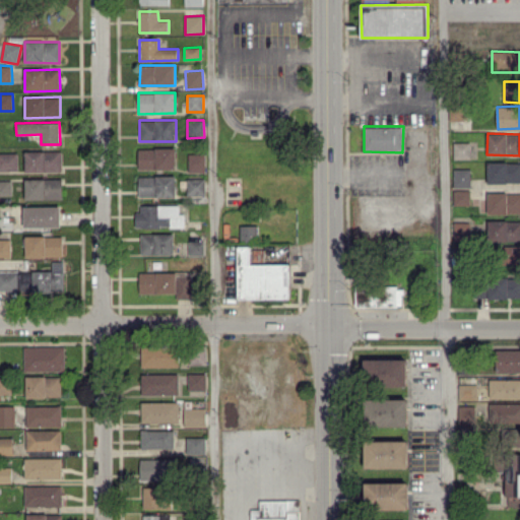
[(470,142),(454,142),(453,158),(470,158),(470,142)]
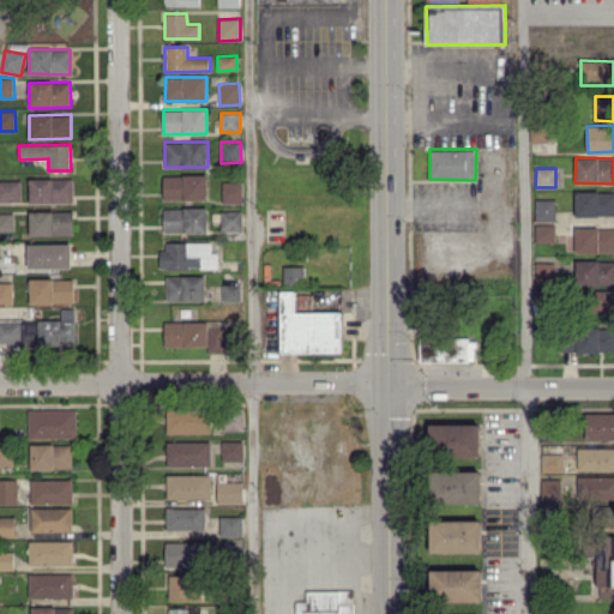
[(208,174),(163,175),(163,200),(208,199),(208,174)]
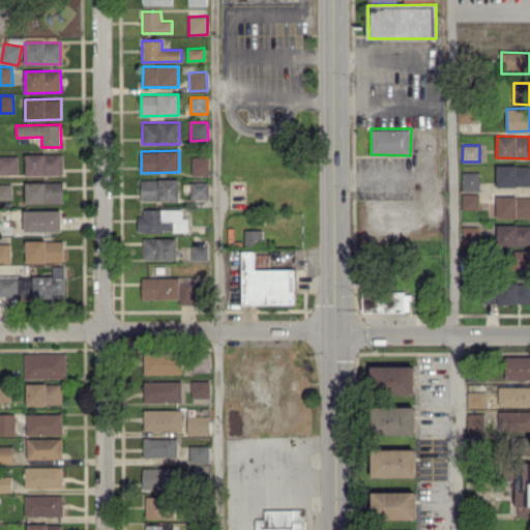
[(26,176),(63,175),(62,154),(25,154),(26,176)]
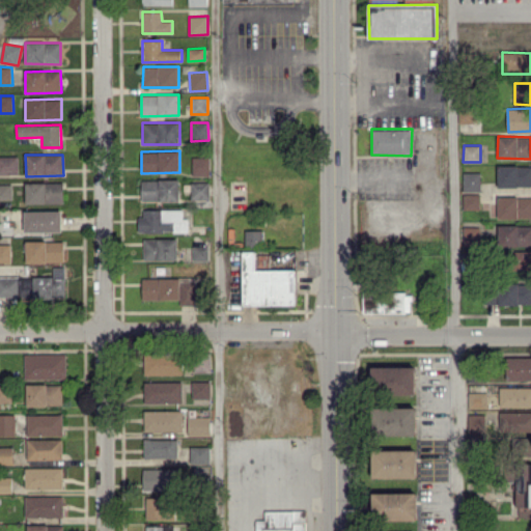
[(18,156),(0,157),(0,174),(19,174),(18,156)]
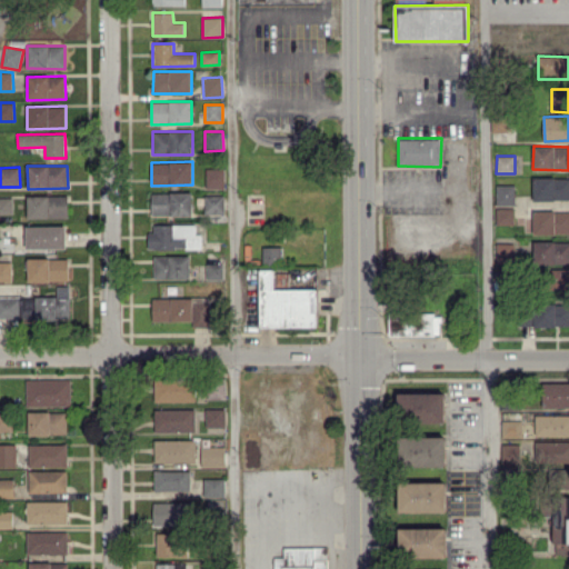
[(225,168),(206,168),(207,188),(225,188),(225,168)]
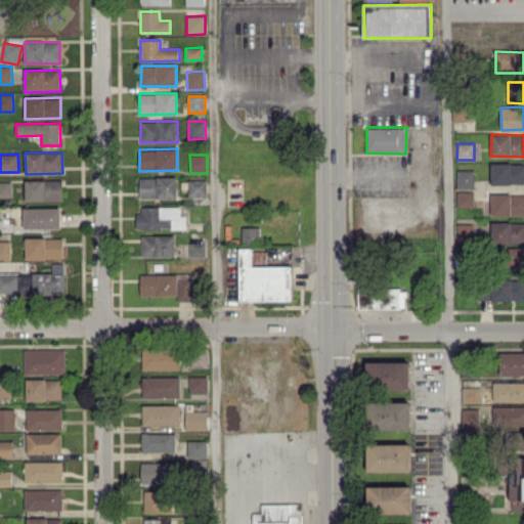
[(490,184),(523,184),(523,163),(491,163),(490,184)]
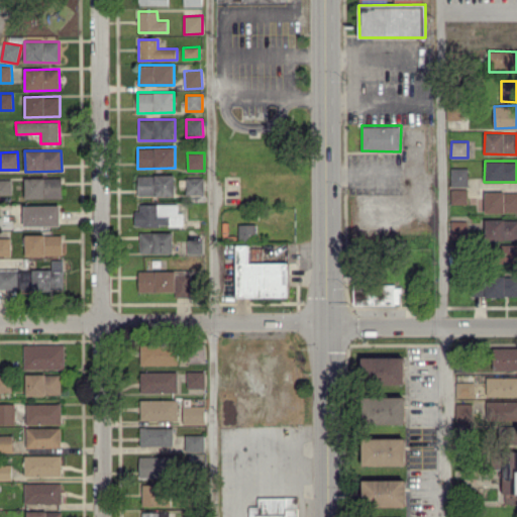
[(450,186),(468,186),(468,168),(450,169),(450,186)]
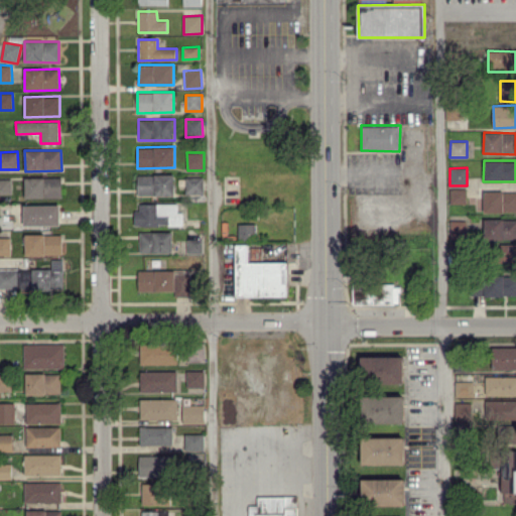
[(137,174),(137,196),(174,197),(174,175),(137,174)]
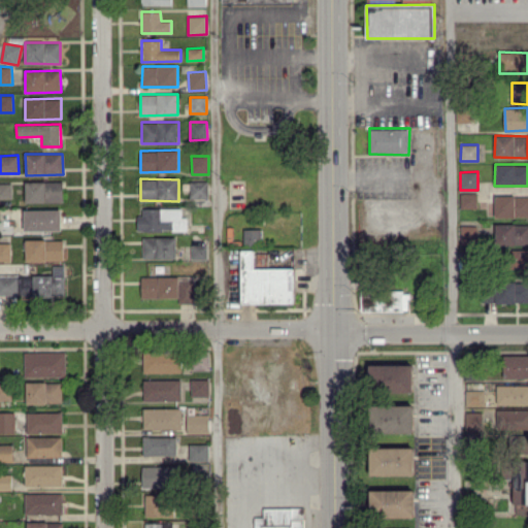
[(63,202),(63,182),(25,182),(26,203),(63,202)]
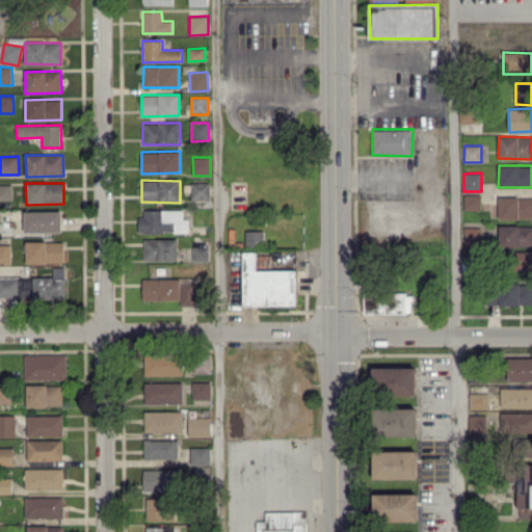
[(210,183),(191,183),(191,200),(209,201),(210,183)]
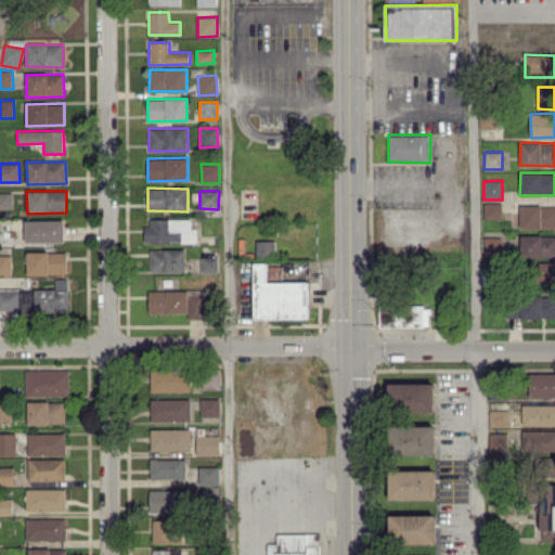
[(0,208),(13,208),(12,192),(0,192),(0,208)]
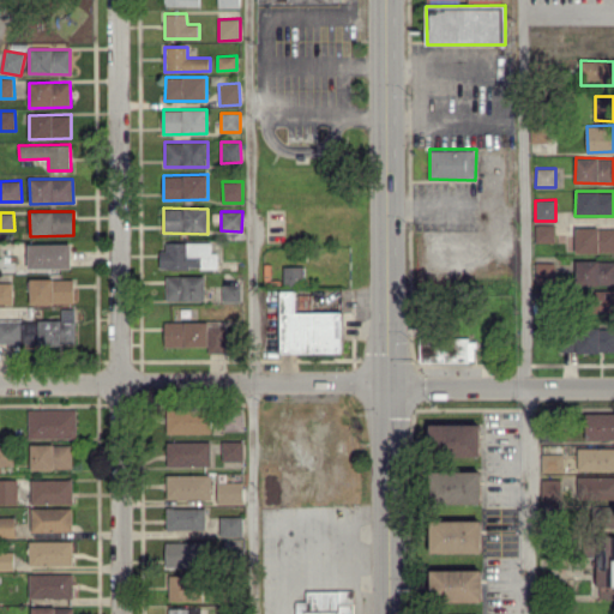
[(536,242),(555,241),(555,224),(535,224),(536,242)]
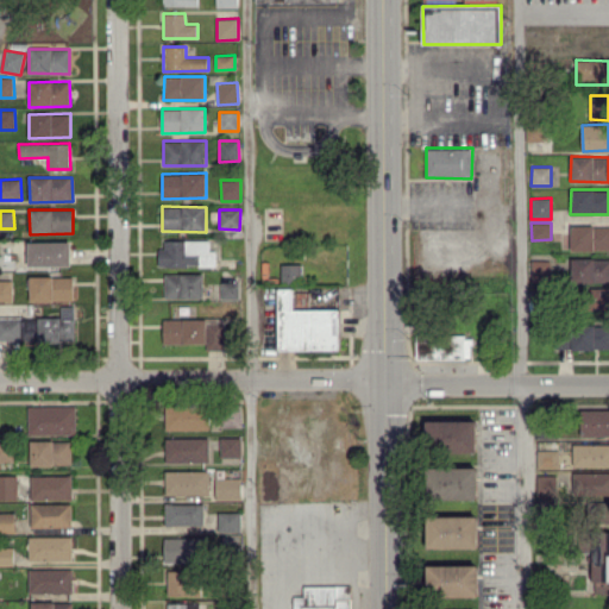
[(571,250),(608,250),(608,227),(571,226),(571,250)]
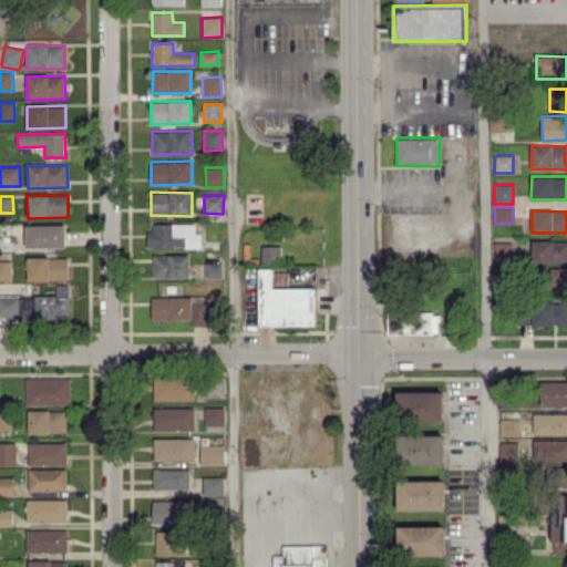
[(200,233),(195,233),(195,223),(150,224),(150,248),(202,247),(200,233)]
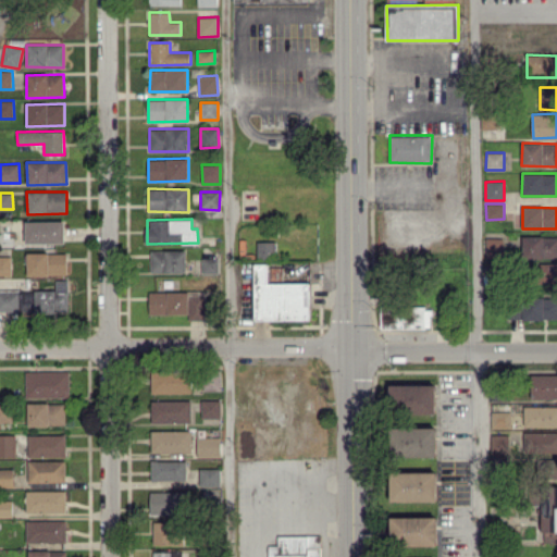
[(26,221),(26,244),(65,244),(65,221),(26,221)]
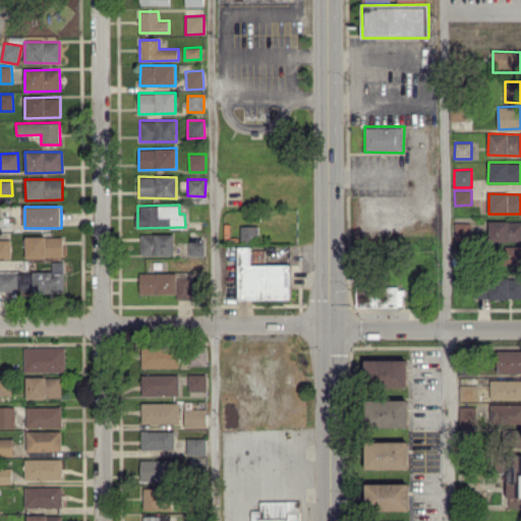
[(520,221),(489,222),(489,241),(520,241),(520,221)]
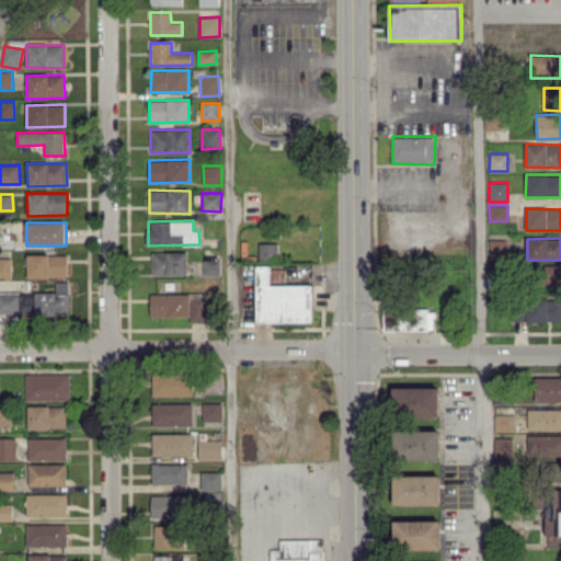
[(507,240),(490,240),(490,260),(506,260),(507,240)]
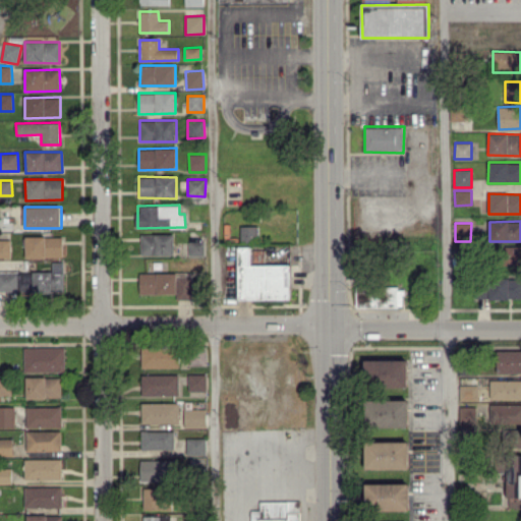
[(258,226),(241,226),(241,240),(258,240),(258,226)]
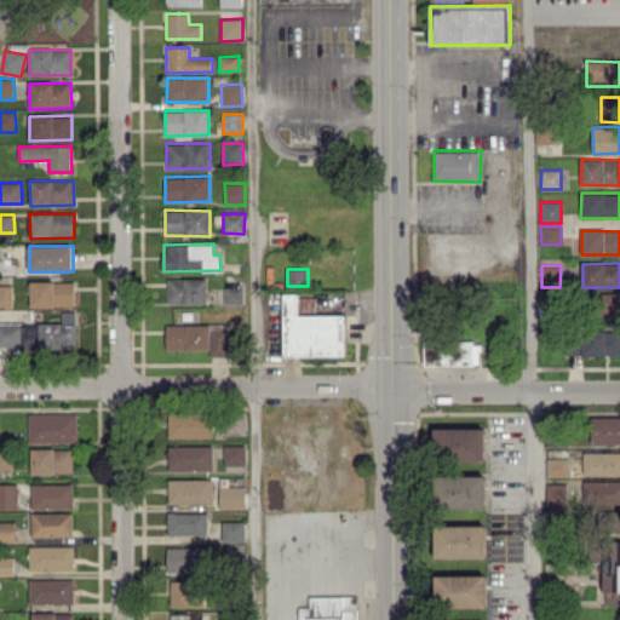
[(207,279),(167,279),(167,304),(207,304),(207,279)]
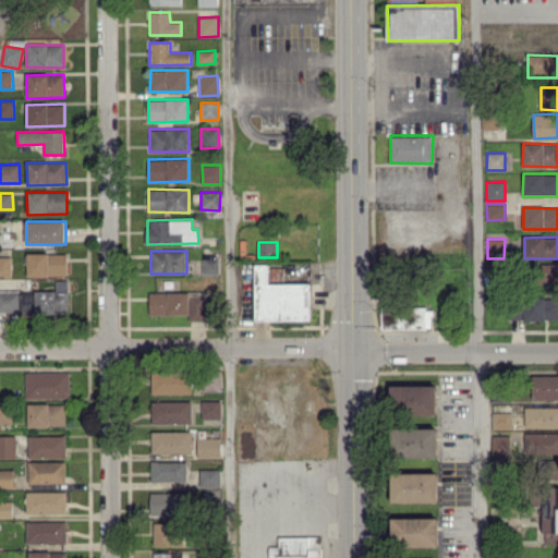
[(68,276),(68,253),(27,253),(27,277),(68,276)]
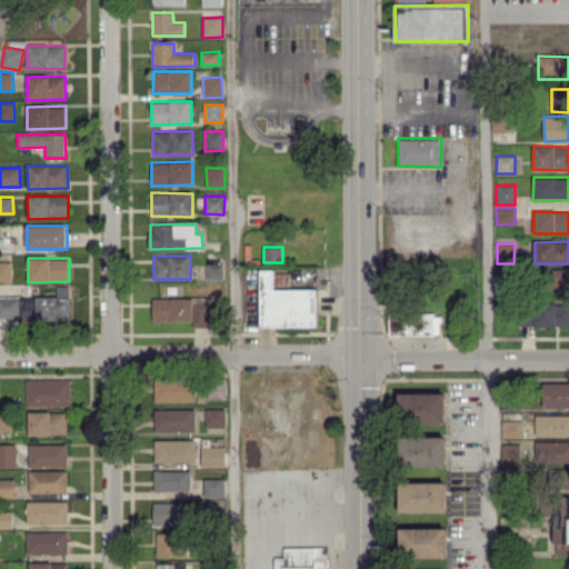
[(0,260),(0,281),(11,282),(12,260),(0,260)]
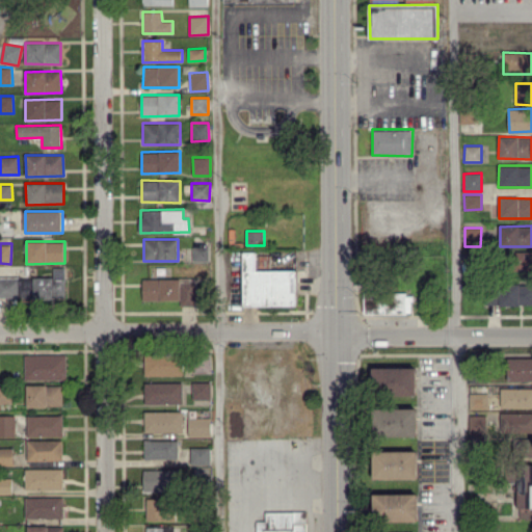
[(209,261),(209,246),(193,246),(193,261),(209,261)]
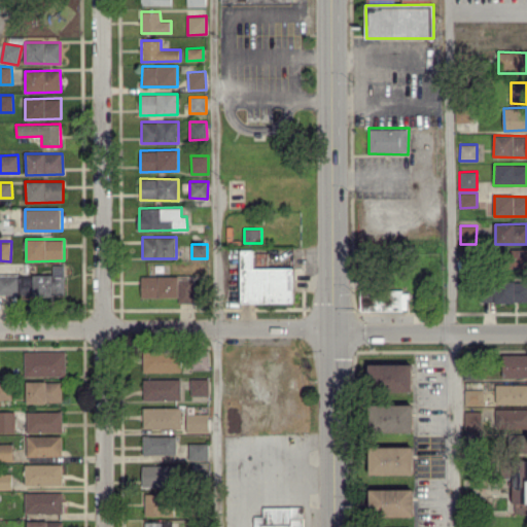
[(294,267),(254,268),(254,249),(241,249),(242,304),(294,303),(294,267)]
